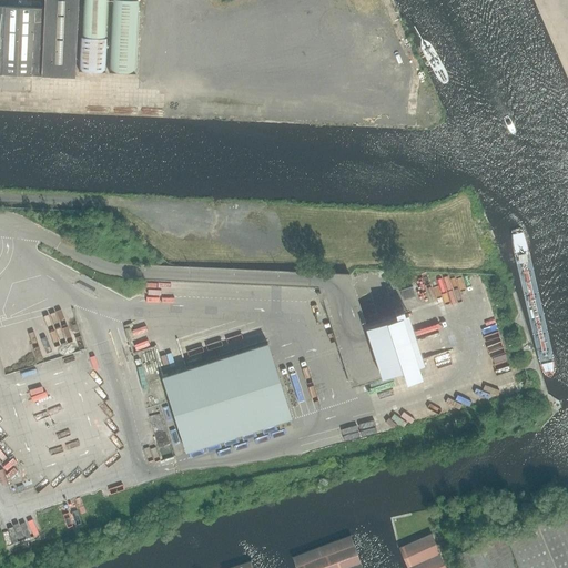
[(322,285),(353,385),(402,369),(405,381),(422,375),(418,364),(424,363),(408,313),(405,314),(403,310),(395,312),(396,316),(366,326),(350,275),(321,274),(321,285),(322,285)]
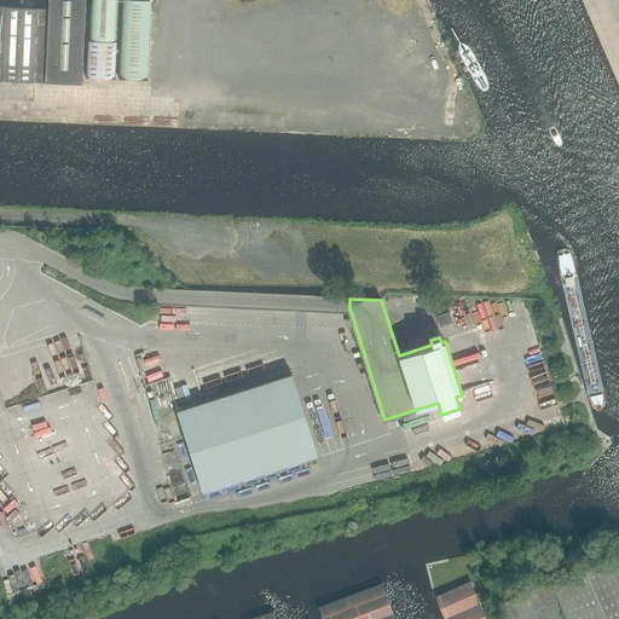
[(439,327),(452,323),(449,312),(437,316),(439,327)]
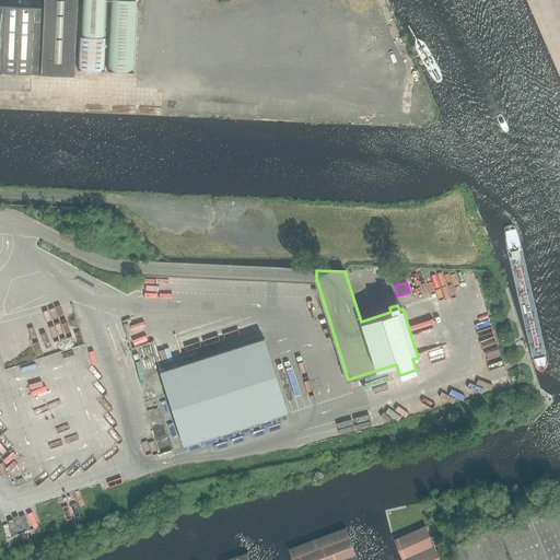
[(264,338),(160,372),(183,444),(287,411),(264,338)]
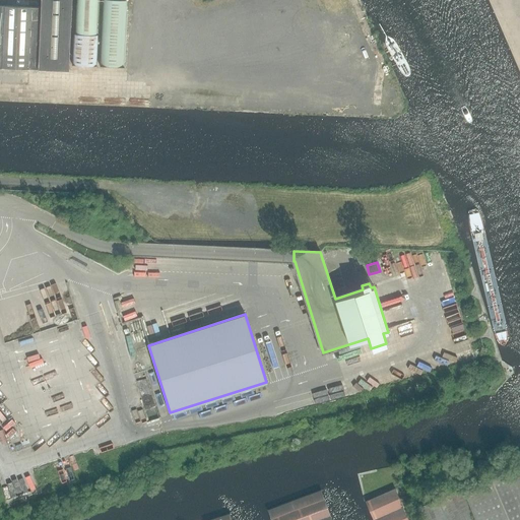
[(519,519),(519,466),(465,489),(463,489),(475,519),(519,519)]
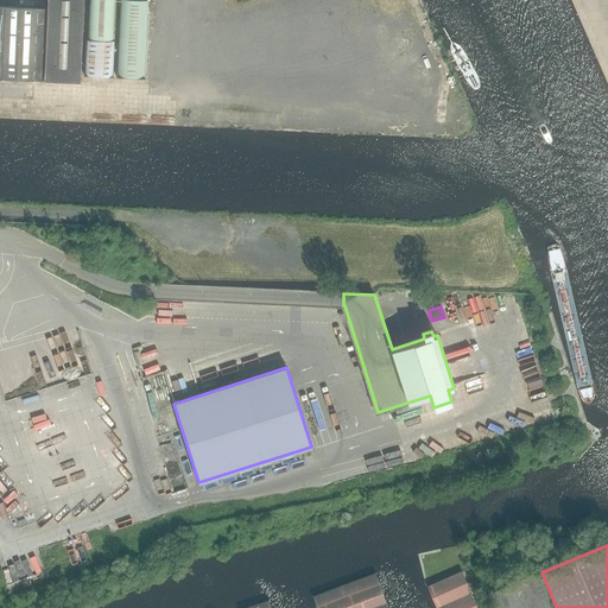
[(476,607),(461,571),(426,586),(436,607),(476,607)]
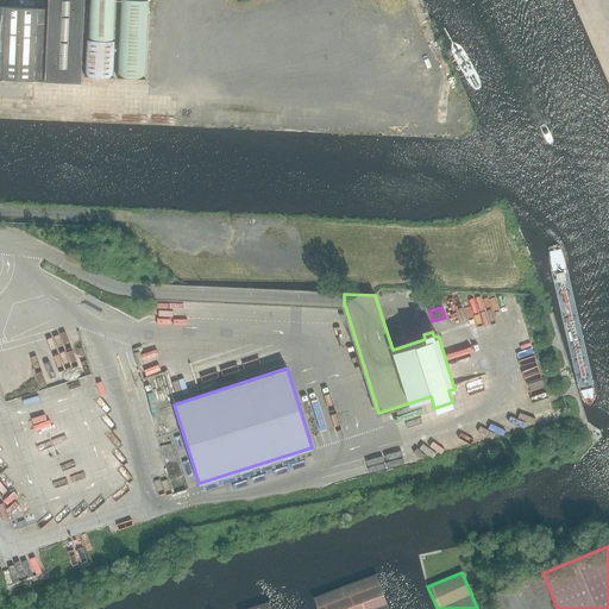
[(554,608),(540,573),(485,597),(490,608),(554,608)]
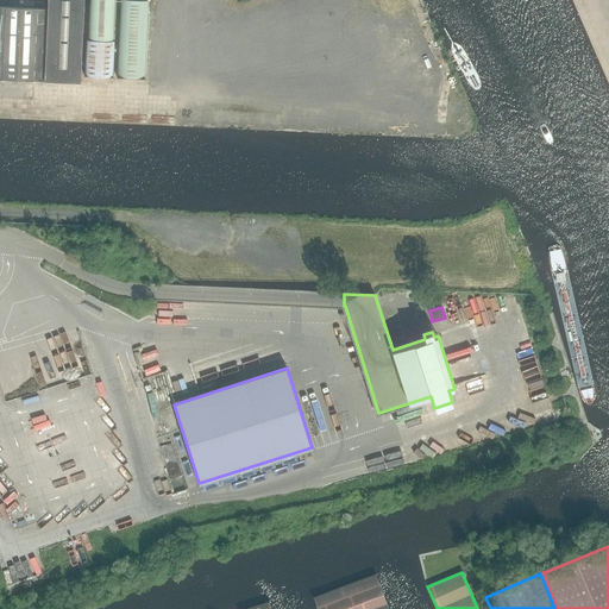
[(388,608),(376,575),(314,597),(318,608),(388,608)]
